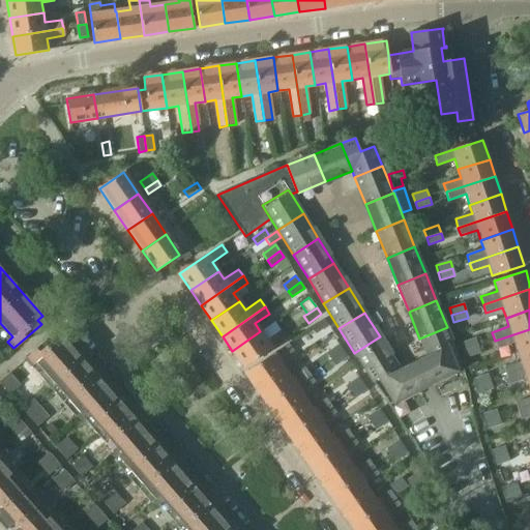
[(323,319),(311,327),(315,333),(328,325),(323,319)]
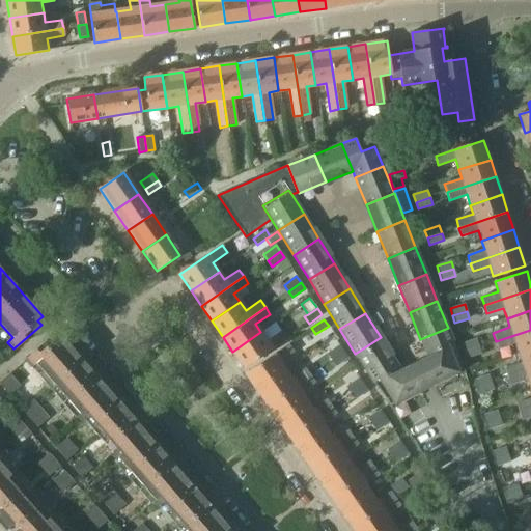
[(453,341),(448,328),(420,339),(428,358),(416,364),(409,368),(420,390),(428,386),(434,384),(436,387),(455,376),(453,373),(463,369),(453,341)]
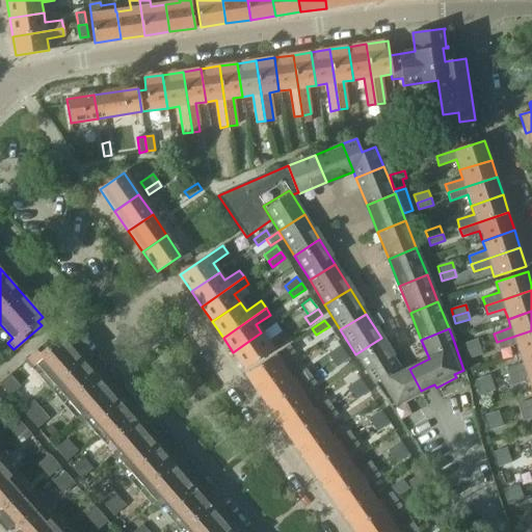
[(531,330),(497,342),(499,349),(515,344),(520,354),(531,349),(531,330)]
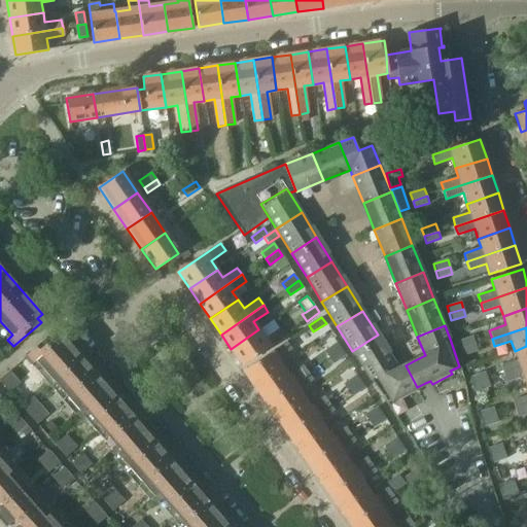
[(258,329),(231,349),(242,364),(284,336),(279,328),(265,339),(258,329)]
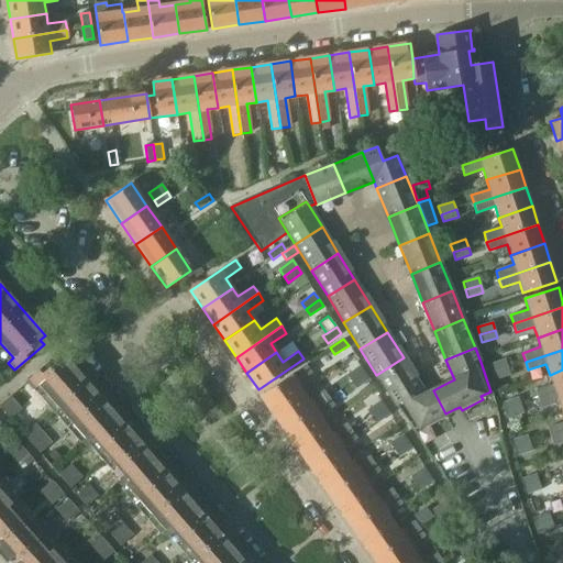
[(37,385),(46,395),(75,370),(64,356),(58,361),(55,357),(25,383),(32,390),(37,385)]
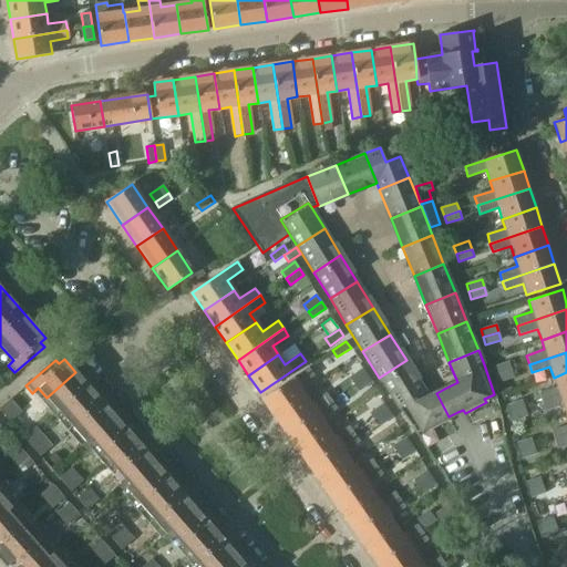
[(395,403),(422,387),(406,360),(379,378),(395,403)]
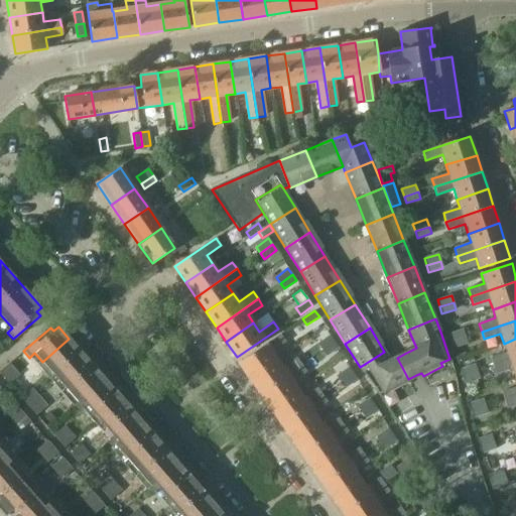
[(448,335),(450,342),(465,338),(463,330),(448,335)]
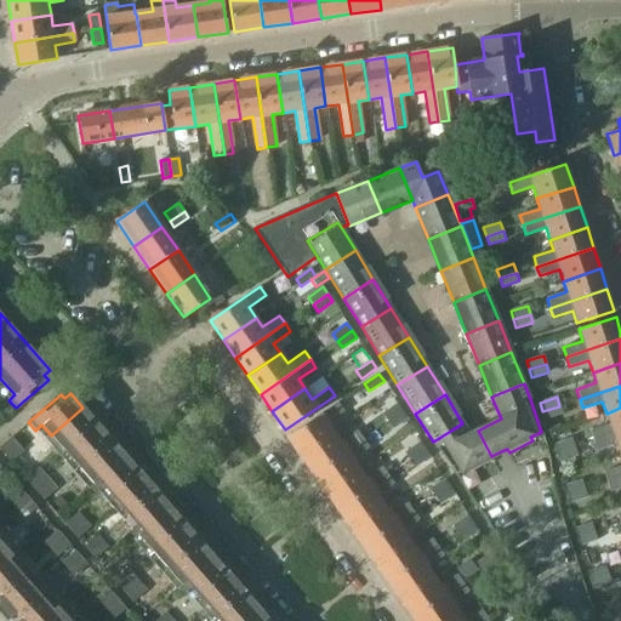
[(288,437),(301,455),(332,433),(325,423),(342,411),(337,403),(288,437)]
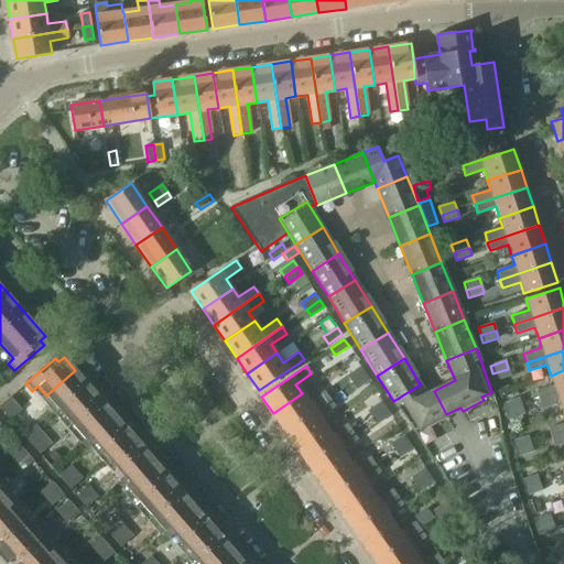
[(347,376),(351,383),(365,373),(360,367),(347,376)]
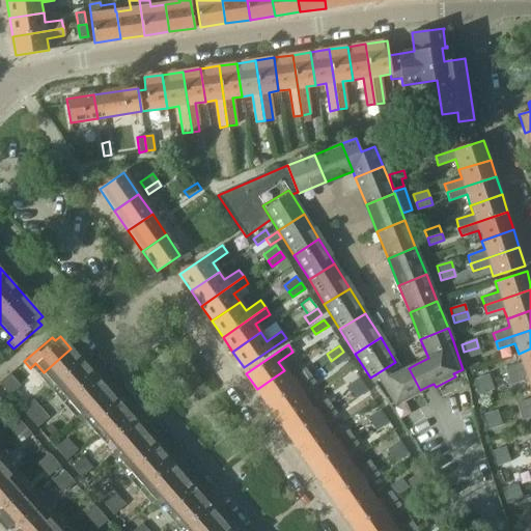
[(478,347),(464,352),(466,359),(480,354),(478,347)]
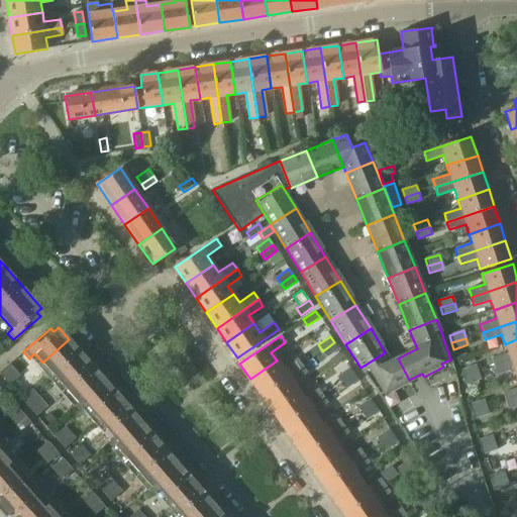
[(104,380),(69,339),(42,363),(77,403),(104,380)]
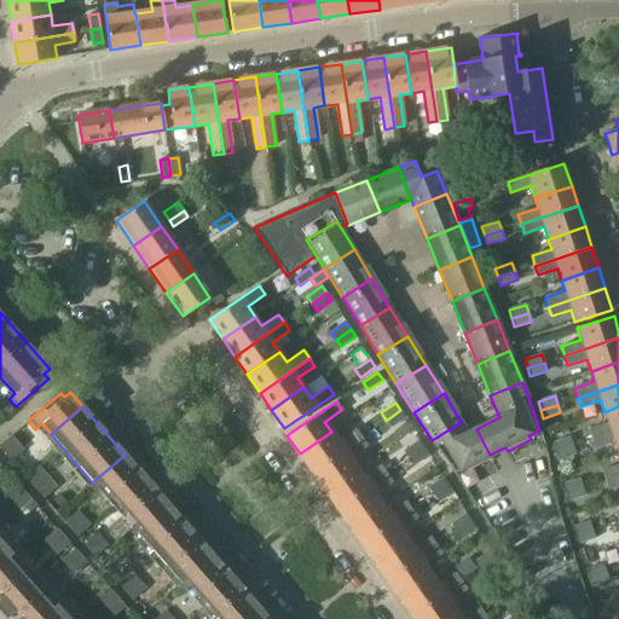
[(618,406),(605,412),(608,423),(589,429),(591,440),(618,431),(618,406)]
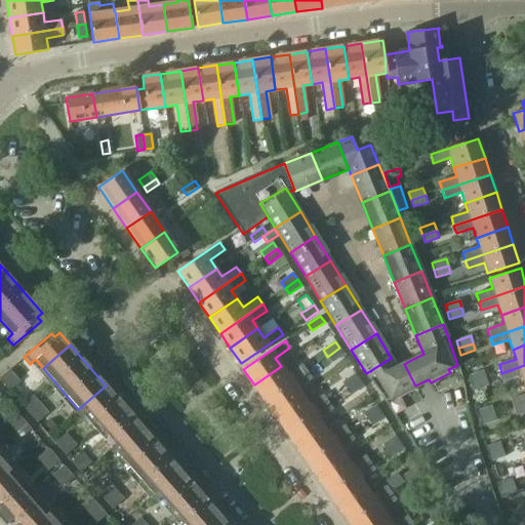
[(339,348),(327,357),(331,362),(344,354),(339,348)]
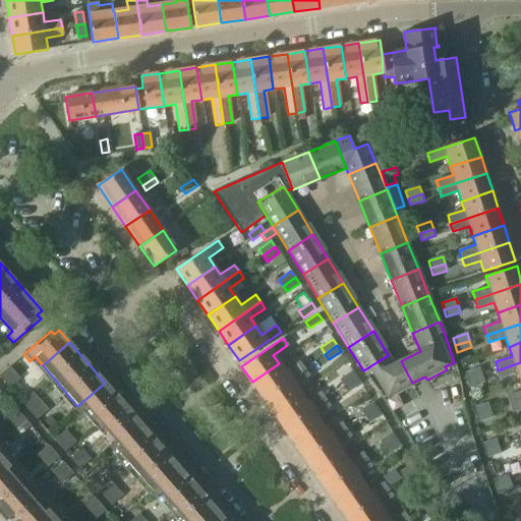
[(412,383),(401,361),(394,364),(388,355),(363,370),(365,374),(383,398),(391,394),(393,397),(412,387),(410,384),(412,383)]
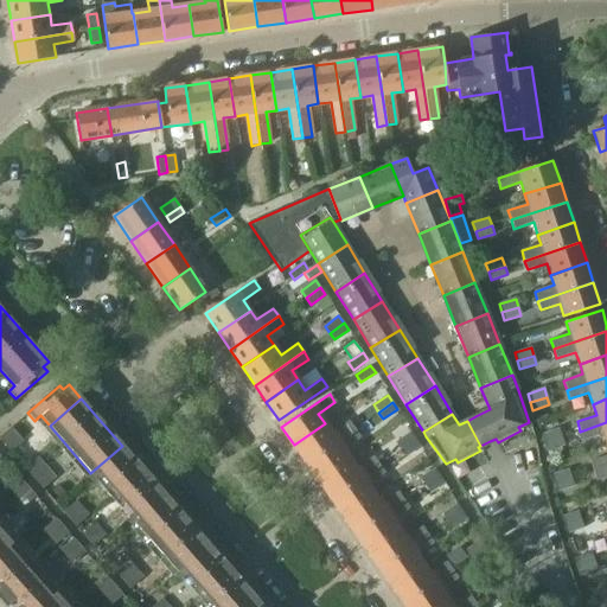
[(325,423),(294,445),(306,464),(353,429),(349,421),(332,433),(325,423)]
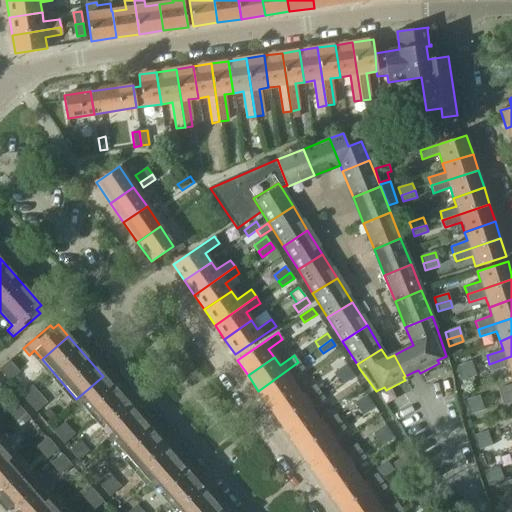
[(511,356),(489,364),(492,371),(508,365),(511,375),(511,374),(511,356)]
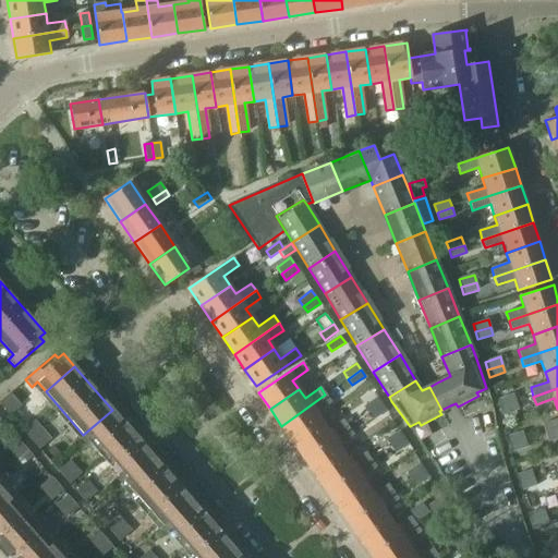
[(10,393),(0,401),(0,405),(9,416),(21,405),(10,393)]
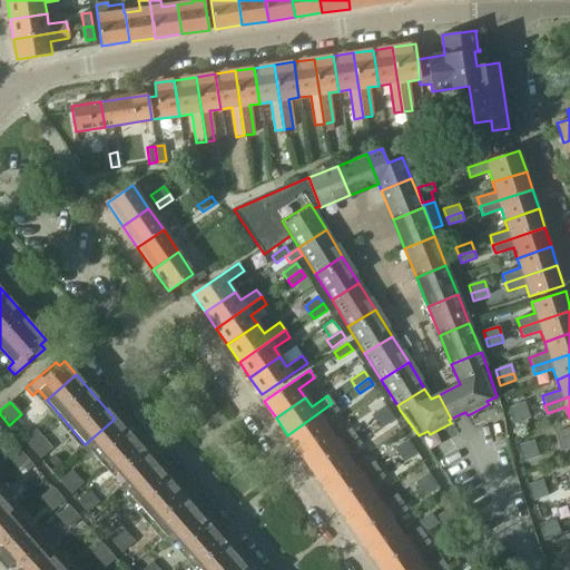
[(508,408),(511,415),(527,411),(523,402),(508,408)]
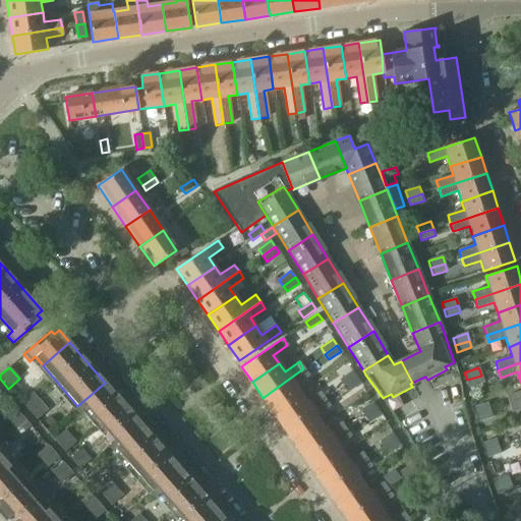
[(303,368),(263,398),(273,412),(300,394),(294,385),(308,375),(303,368)]
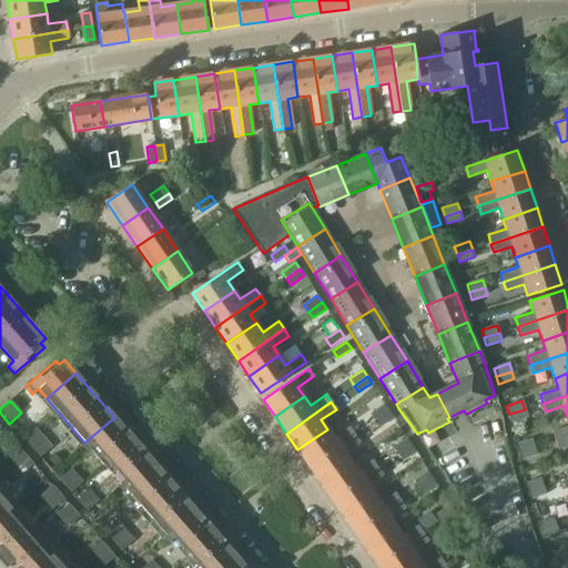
[(371,414),(375,421),(388,411),(384,404),(371,414)]
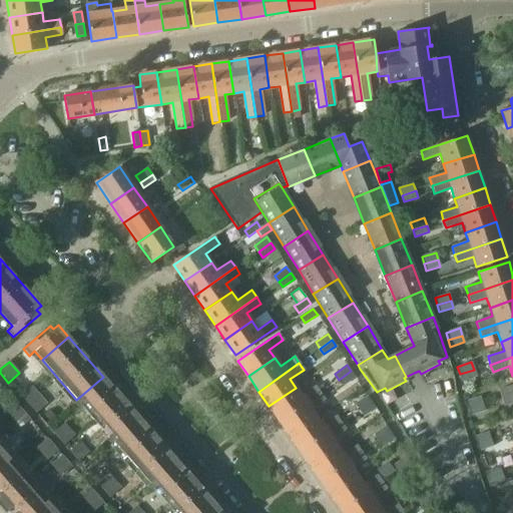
[(474,370),(460,374),(462,381),(476,376),(474,370)]
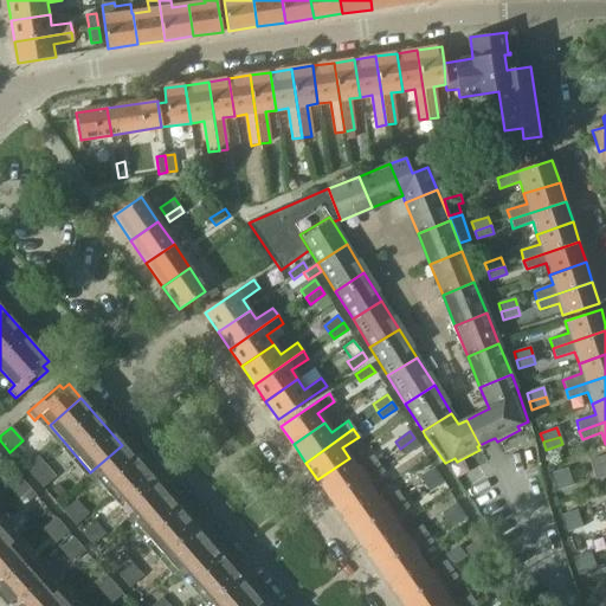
[(414,438),(400,449),(406,456),(420,445),(414,438)]
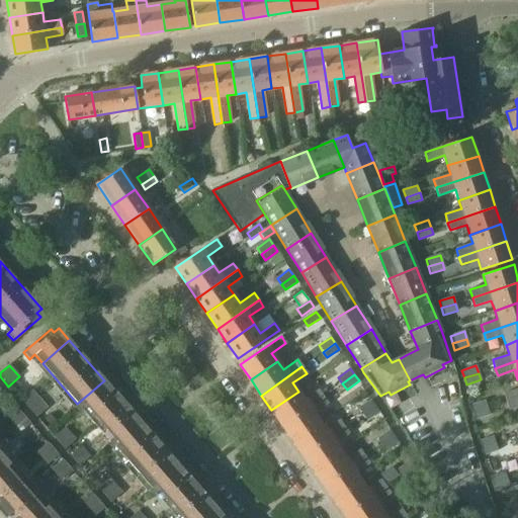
[(517,378),(517,379),(517,382),(517,389),(504,394),(506,403),(517,398),(517,378)]
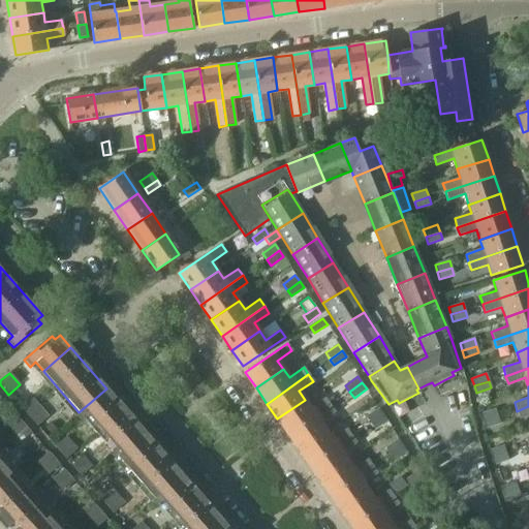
[(106,389),(79,412),(76,414),(82,421),(88,414),(116,447),(110,453),(115,459),(118,457),(145,432),(135,422),(139,418),(120,396),(116,399),(106,389)]
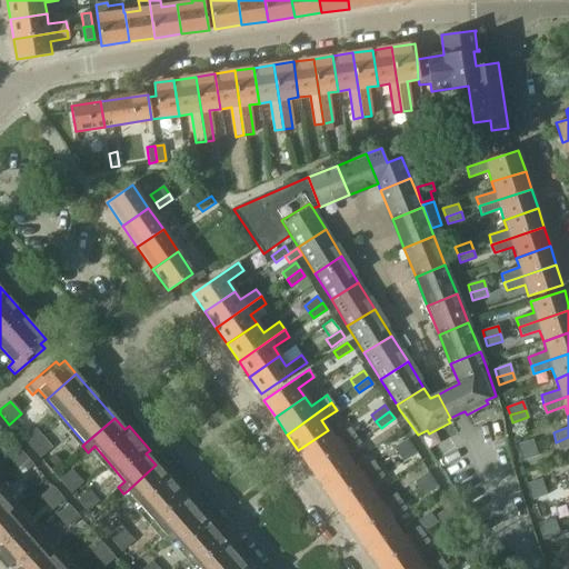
[(328,430),(298,450),(310,467),(355,436),(349,428),(333,439),(328,430)]
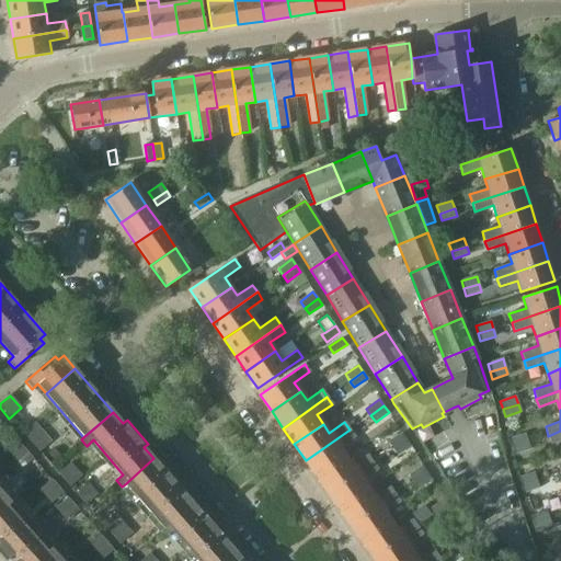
[(34,423),(23,433),(39,453),(50,442),(34,423)]
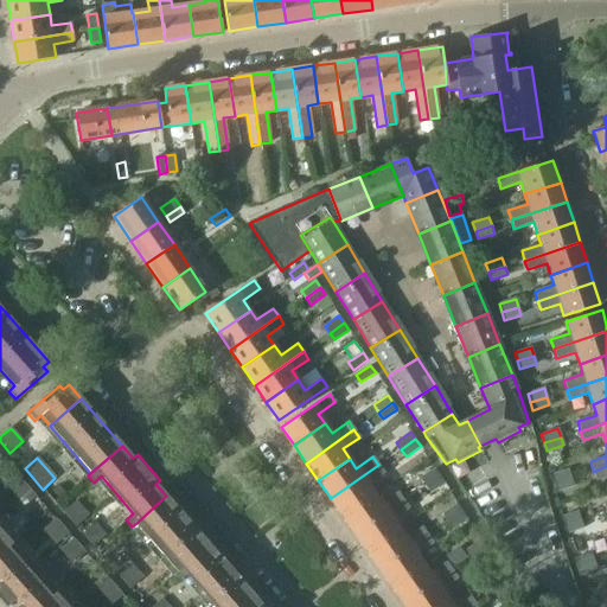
[(378,465),(331,498),(343,516),(374,494),(368,484),(384,473),(378,465)]
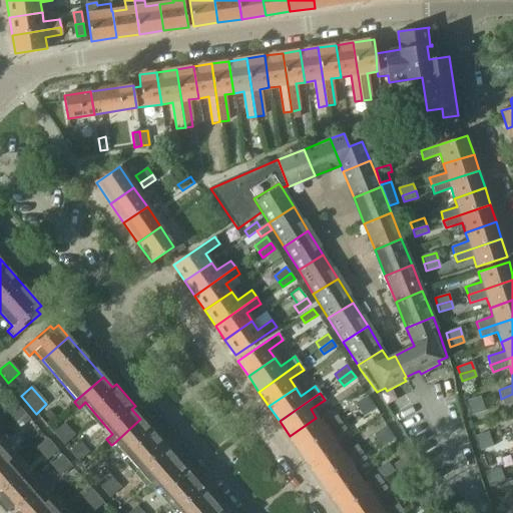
[(512,394),(501,399),(504,406),(512,402),(512,394)]
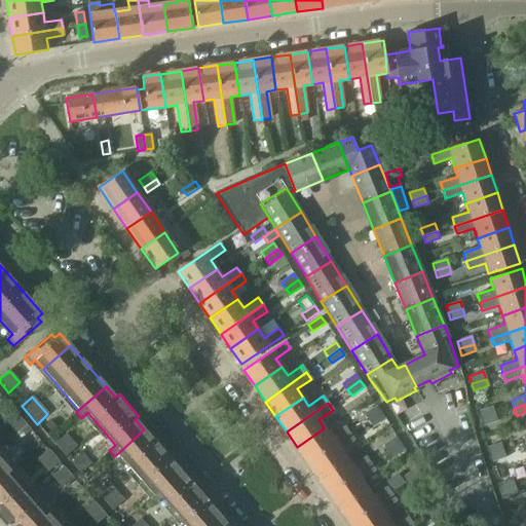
[(364,414),(368,420),(380,412),(376,406),(364,414)]
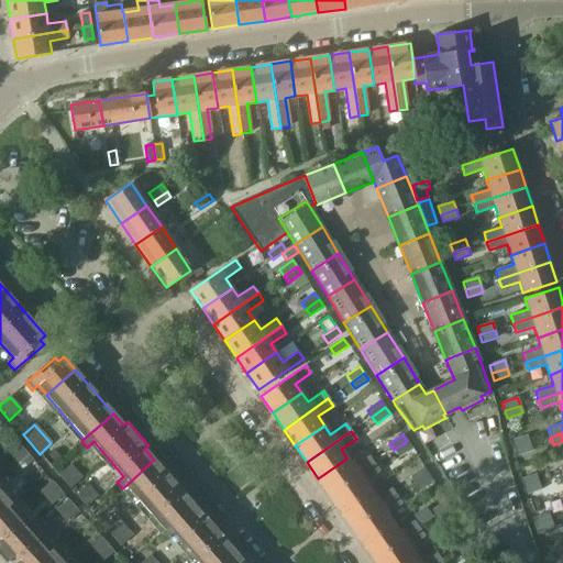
[(528,435),(512,440),(515,449),(530,444),(528,435)]
